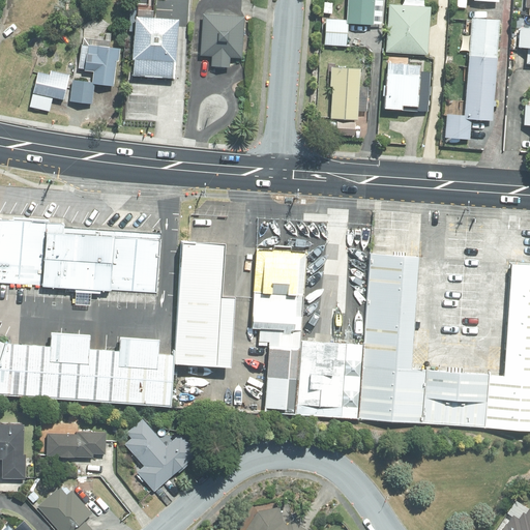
[(347,0),(346,19),(325,17),(323,42),(346,45),(348,20),(381,22),(382,0),(347,0)]
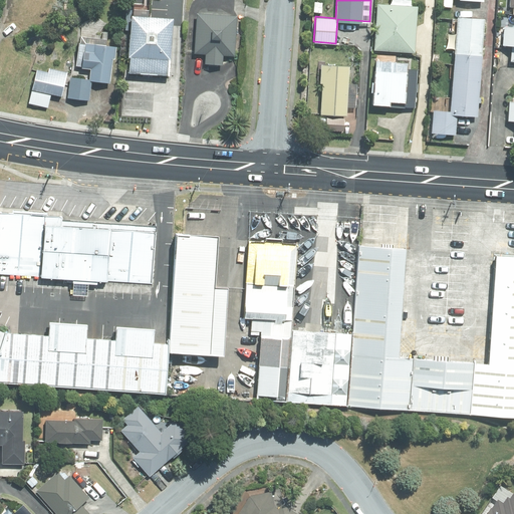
[(374,48),(414,51),(417,4),(376,2),(374,48)]
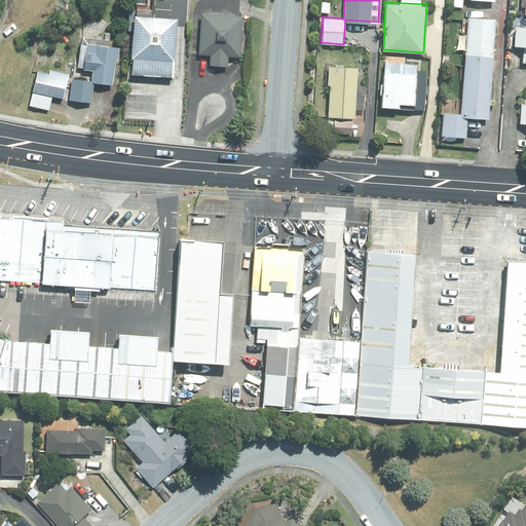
[(130,55),(132,55),(130,73),(170,75),(171,59),(173,59),(176,16),(150,14),(151,7),(136,6),(135,11),(134,11),(130,55)]
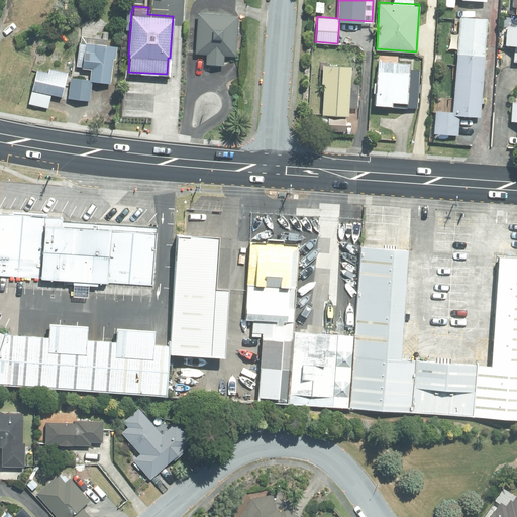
[(459,14),(456,63),(483,65),(487,11),(474,10),(474,15),(459,14)]
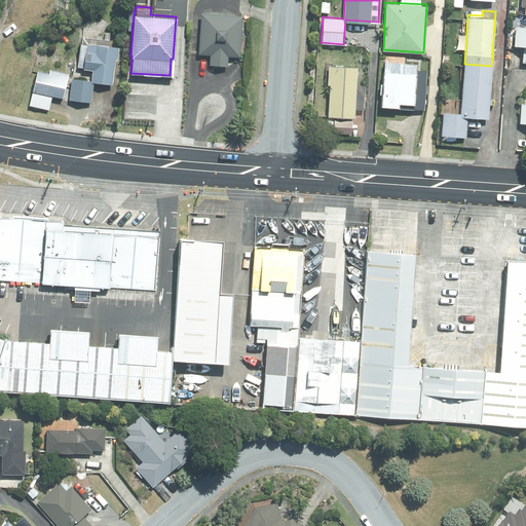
[(200,12),(197,52),(210,53),(209,63),(227,64),(227,54),(238,55),(241,14),(200,12)]
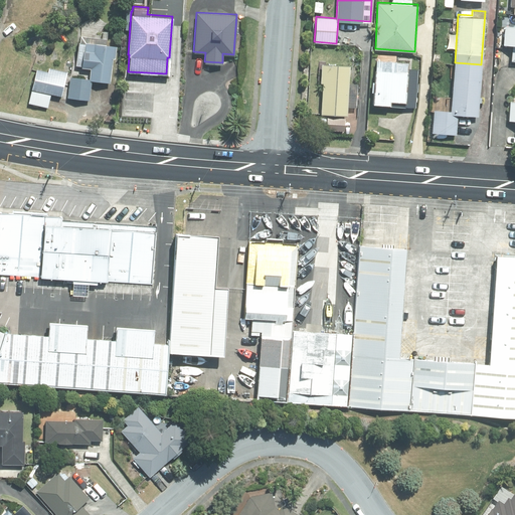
[(513,42),(512,59),(514,59),(514,24),(505,23),(504,42),(513,42)]
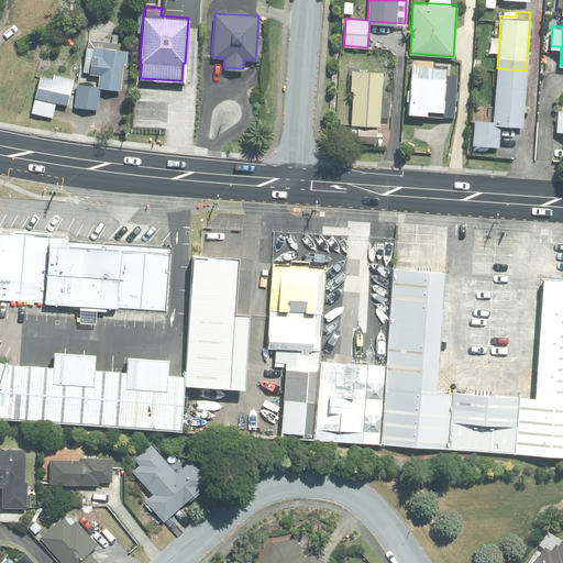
[(87,36),(84,70),(99,72),(97,85),(76,81),(74,106),(97,108),(99,86),(120,88),(122,63),(124,63),(127,48),(116,46),(118,33),(112,32),(111,40),(87,36)]
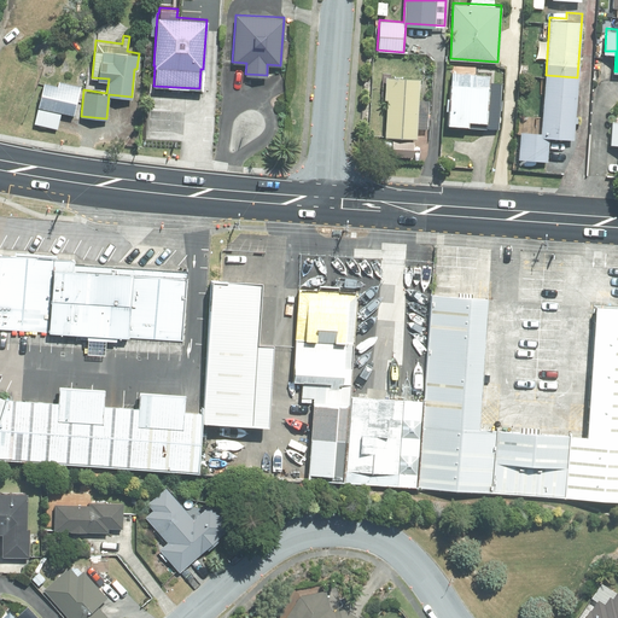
[(448,122),(468,123),(467,126),(497,128),(500,106),(487,105),(489,74),(476,73),(476,76),(453,74),(452,82),(450,82),(448,122)]
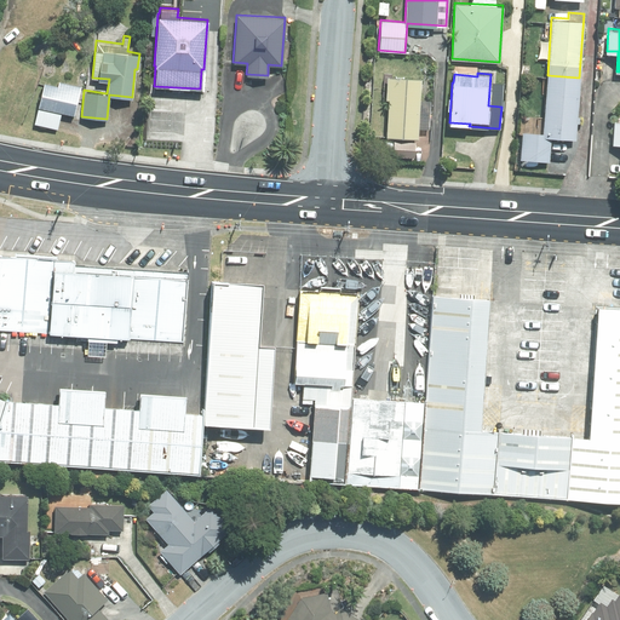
[(419,99),(420,78),(388,75),(386,97),(388,97),(386,133),(417,136),(418,126),(429,127),(430,99),(419,99)]
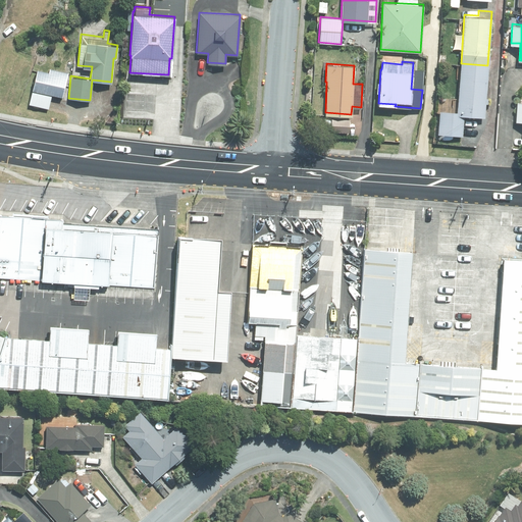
[(439,110),(437,134),(461,136),(463,114),(483,116),(487,65),(461,63),(457,111),(439,110)]
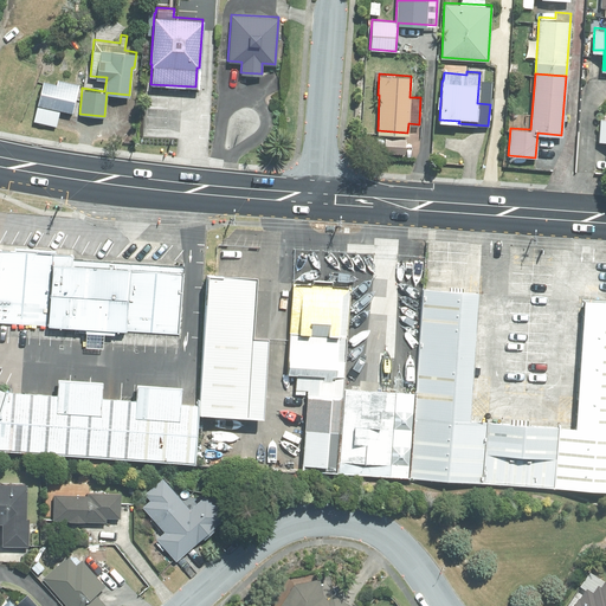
[(44,75),(33,121),(55,126),(58,108),(71,110),(78,82),(44,75)]
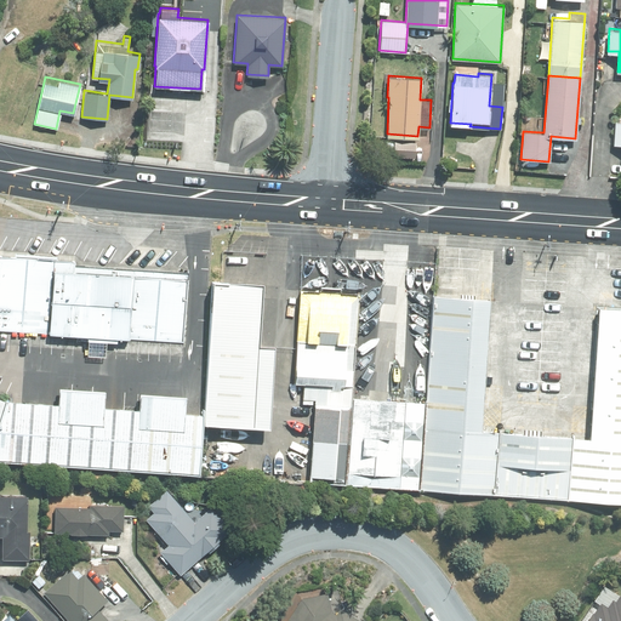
[(0,329),(77,334),(75,340),(87,340),(86,354),(104,355),(106,340),(117,341),(117,337),(129,337),(129,339),(183,342),(189,273),(77,266),(77,262),(0,254),(0,329)]
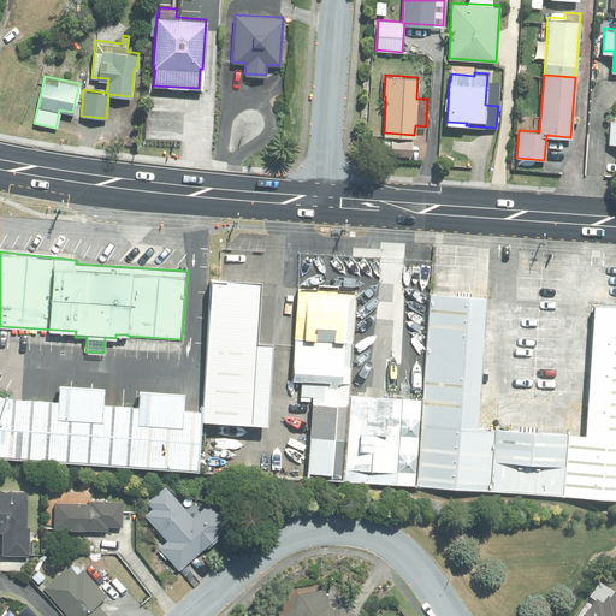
[(255,338),(259,276),(209,273),(201,418),(267,421),(272,339),(255,338)]
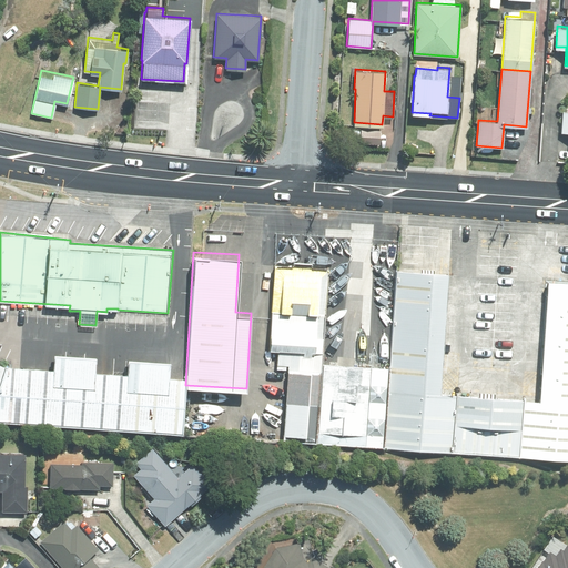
[(287,368),(282,440),(567,458),(567,281),(547,280),(539,396),(523,395),(523,398),(439,393),(447,272),(396,269),(389,367),(322,363),(328,266),(274,263),(269,347),(277,348),(276,367),(287,368)]
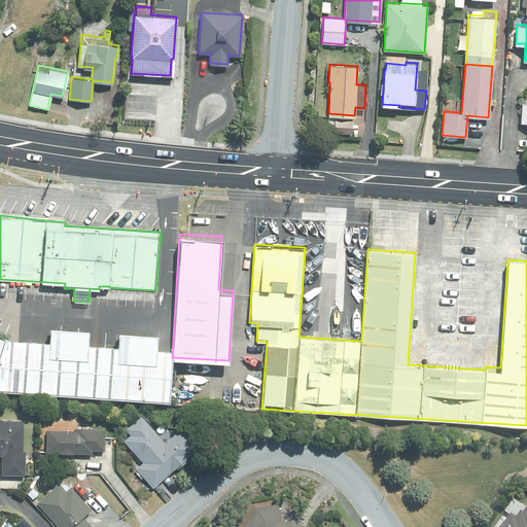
[(116,344),(88,343),(89,328),(49,326),(48,341),(7,338),(0,335),(0,388),(169,399),(172,348),(156,347),(157,334),(117,331),(116,344)]
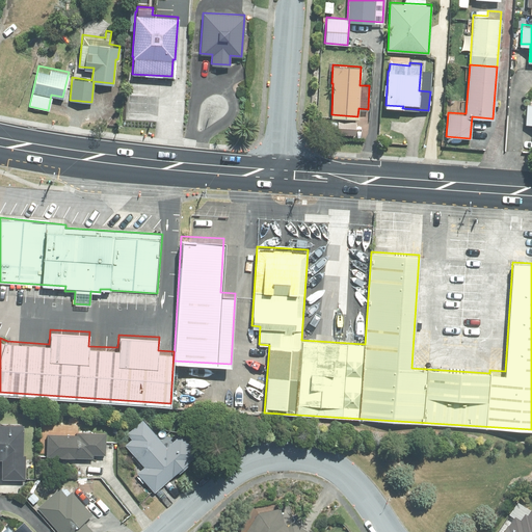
[(186,462),(197,452),(180,432),(165,446),(142,418),(126,431),(132,437),(125,444),(144,466),(137,473),(154,491),(178,472),(179,473),(188,464),(186,462)]
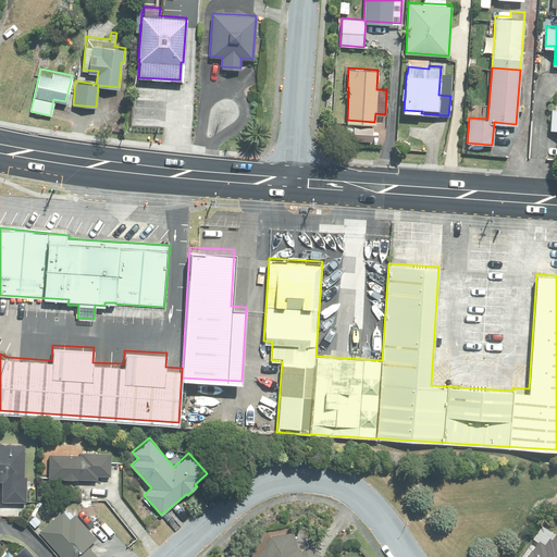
[(0,480),(1,481),(1,502),(26,502),(26,475),(23,475),(23,443),(0,442),(0,480)]
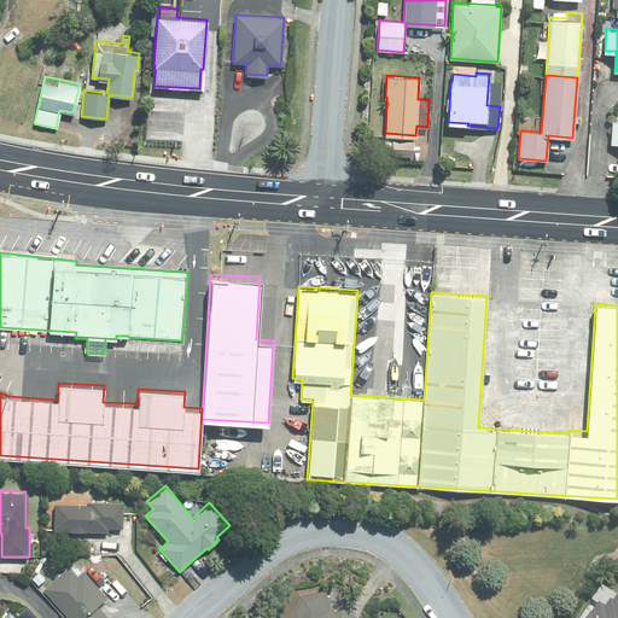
[(54,529),(69,529),(69,530),(108,531),(108,526),(121,526),(122,501),(91,501),(91,503),(54,502),(54,529)]
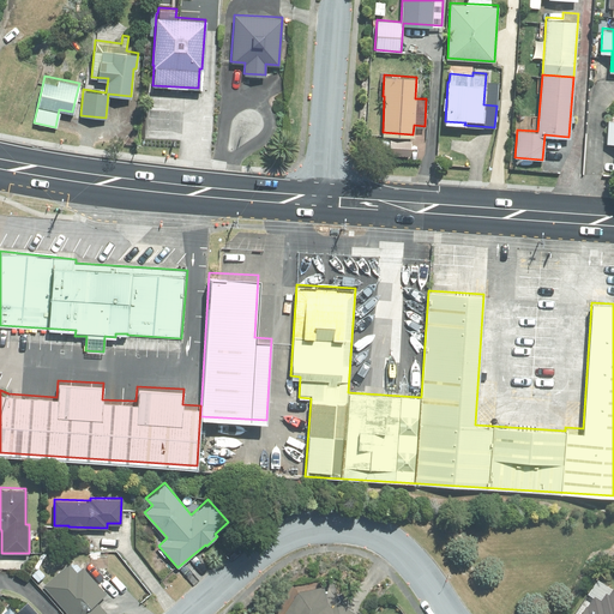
[(42,584),(67,613),(107,613),(95,600),(104,591),(83,566),(76,572),(67,561),(42,584)]
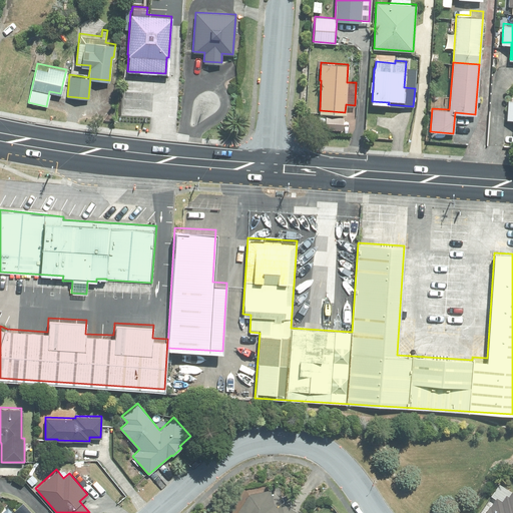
[(512,512),(512,490),(511,490),(498,482),(490,494),(495,498),(490,505),(489,504),(483,512),(512,512)]
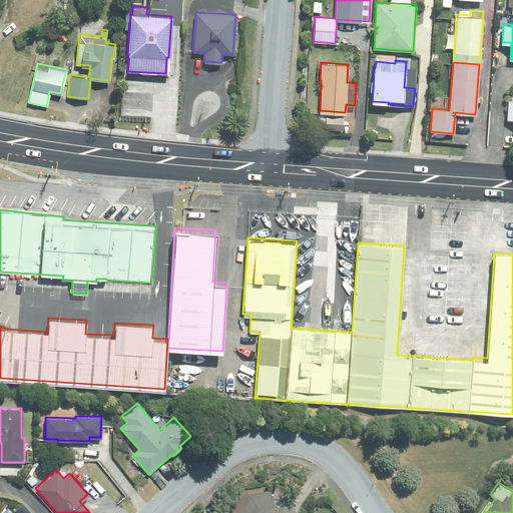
[(236,512),(299,512),(281,502),(278,507),(273,505),(270,489),(249,493),(236,512)]
